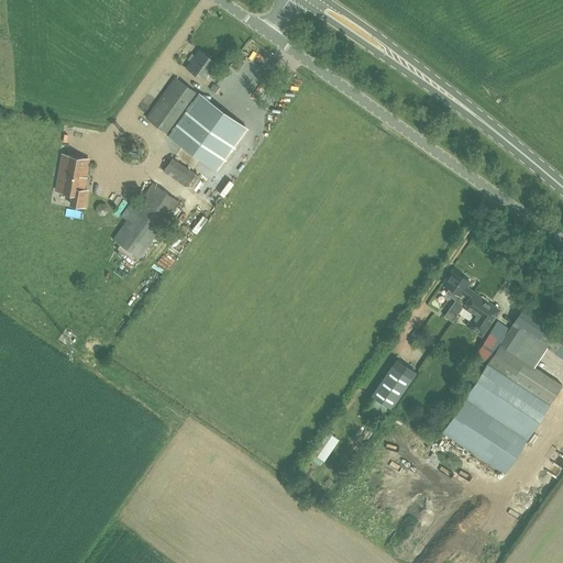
[(203,80),(217,63),(199,50),(186,68),(203,80)]
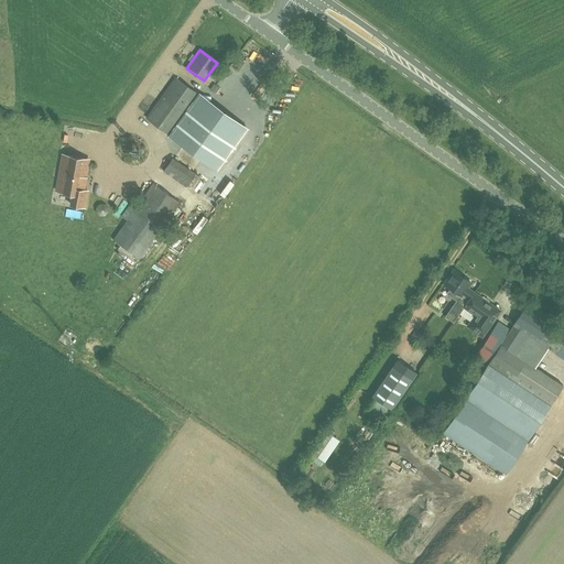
[(198,94),(183,84),(181,82),(175,77),(147,118),(154,123),(169,134),(194,100),(198,94)]
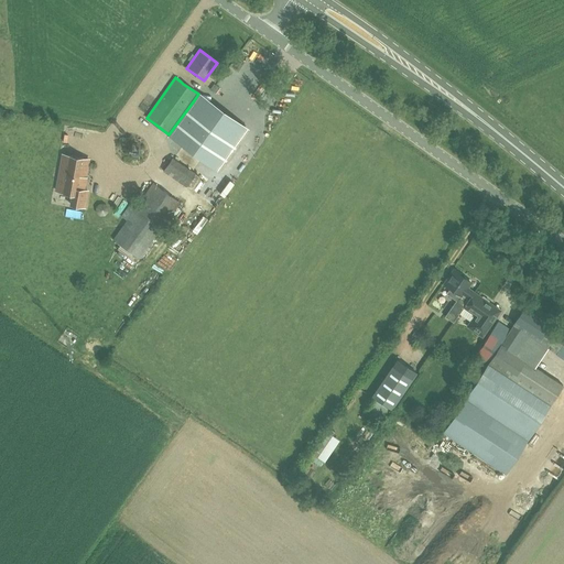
[(199,105),(174,139),(210,165),(236,130),(199,105)]
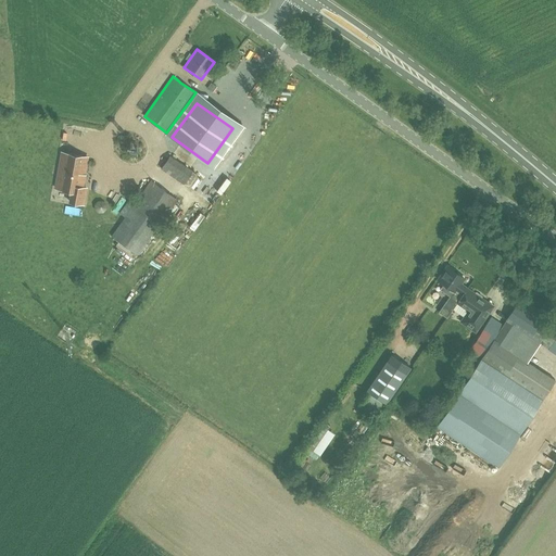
[(138,165),(142,159),(133,152),(128,159),(138,165)]
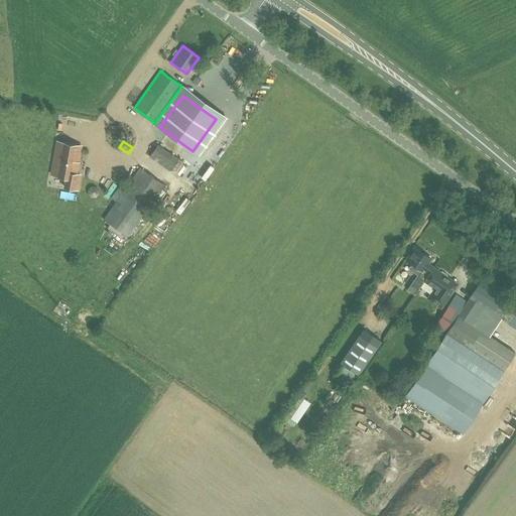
[(81,146),(57,142),(51,174),(67,177),(65,187),(78,189),(80,174),(76,174),(81,146)]
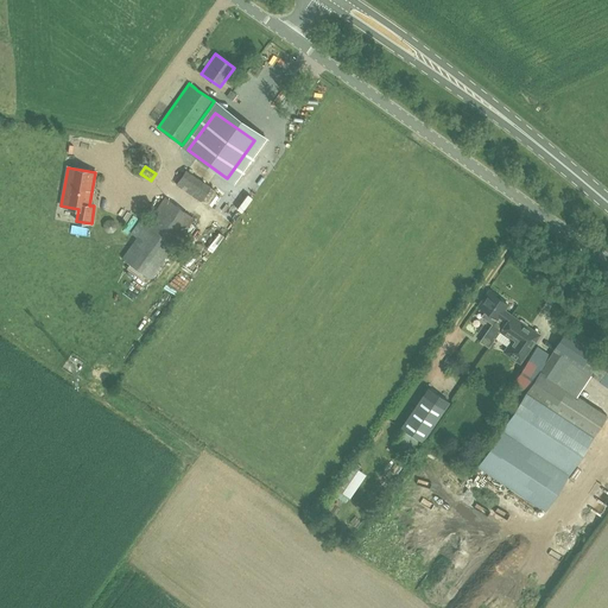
[(202,201),(211,187),(187,170),(177,183),(202,201)]
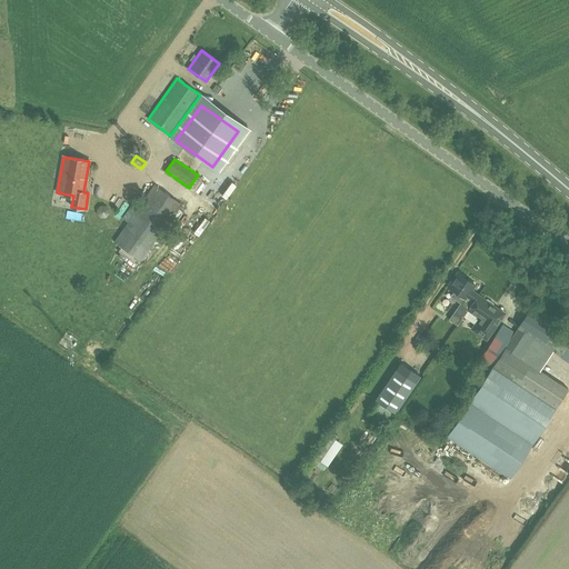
[(122,218),(128,222),(113,241),(141,261),(182,205),(155,185),(138,208),(132,203),(122,218)]
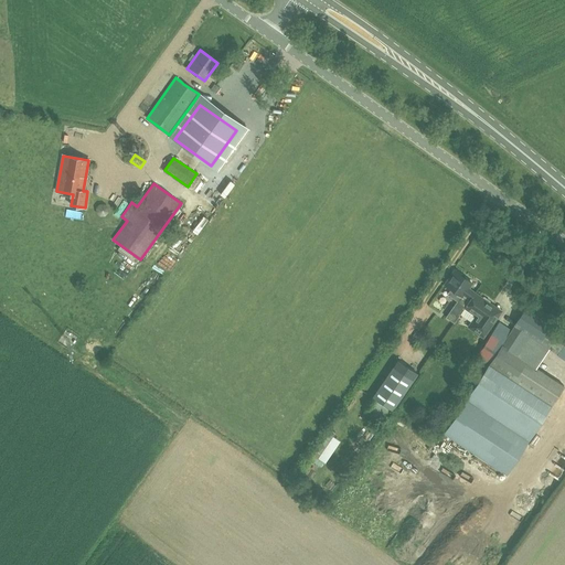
[(208,216),(196,231),(201,234),(212,220),(208,216)]
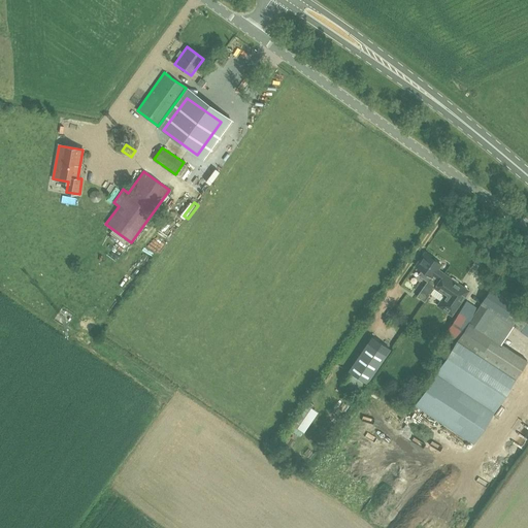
[(434,288),(444,274),(437,269),(440,264),(425,254),(416,266),(422,270),(419,274),(428,281),(422,291),(429,295),(434,288)]
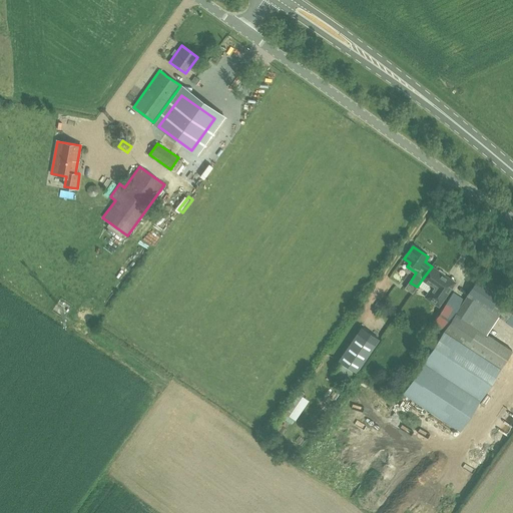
[(438,271),(432,267),(422,280),(433,287),(426,297),(439,306),(455,283),(444,275),(445,274),(439,269),(438,271)]
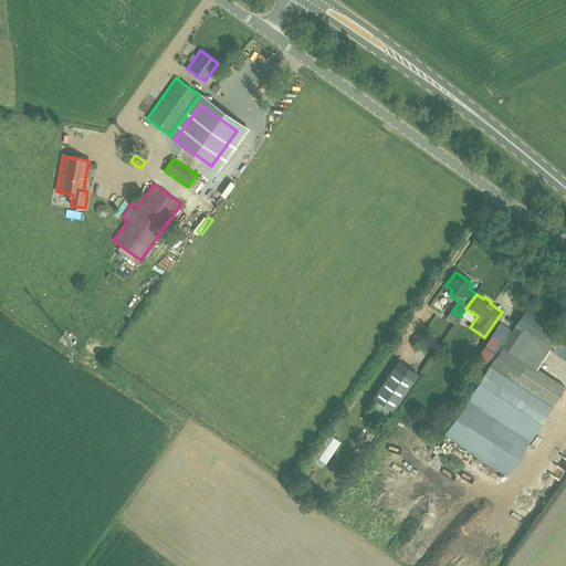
[(527,320),(543,327),(547,320),(532,311),(527,320)]
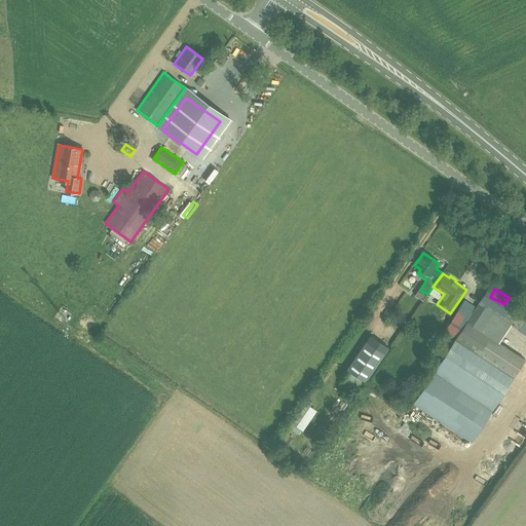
[(464,299),(443,331),(455,339),(514,377),(525,360),(489,335),(491,332),(467,317),(476,306),(464,299)]
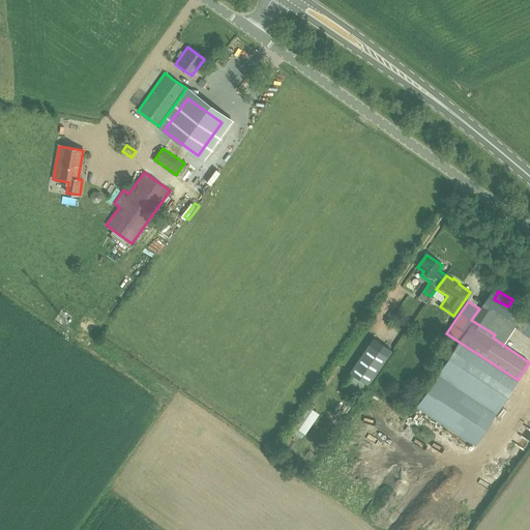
[(505,320),(529,336),(529,312),(517,302),(505,320)]
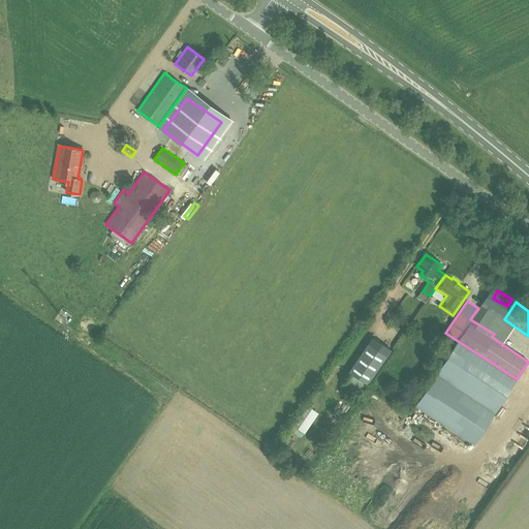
[(372,337),(348,372),(367,384),(391,350),(372,337)]
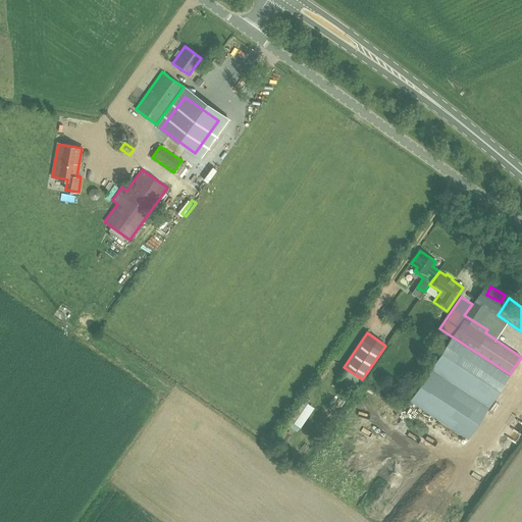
[(510,374),(452,336),(430,368),(488,407),(510,374)]
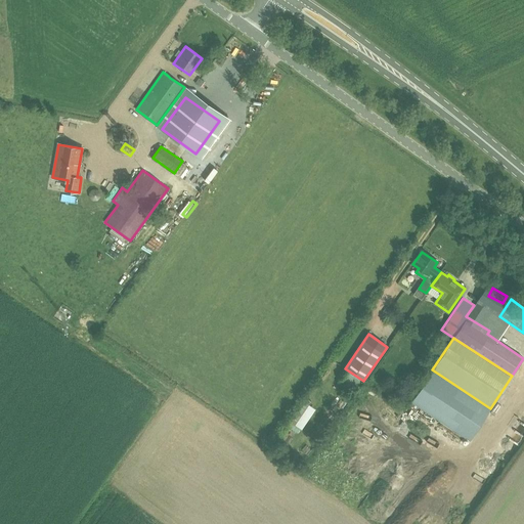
[(432,369),(411,401),(470,439),(490,408),(432,369)]
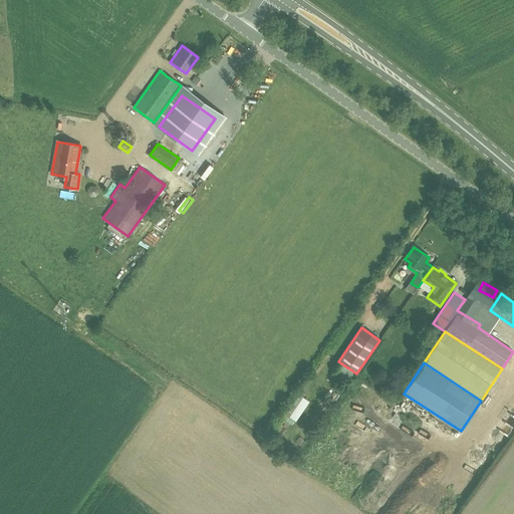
[(425,421),(419,426),(423,432),(429,427),(425,421)]
